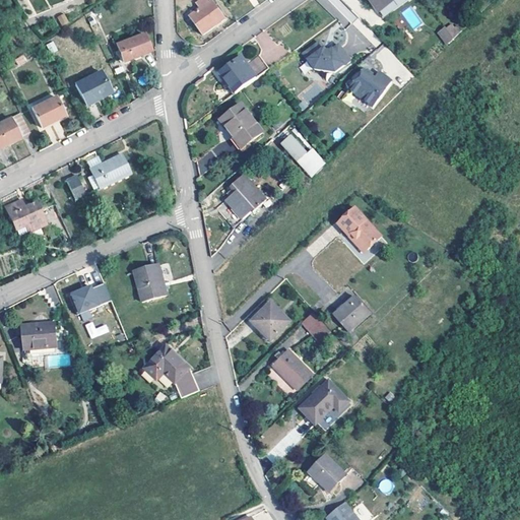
[(211,0),(209,1),(208,0),(199,0),(197,2),(200,8),(190,15),(202,34),(224,18),(211,0)]
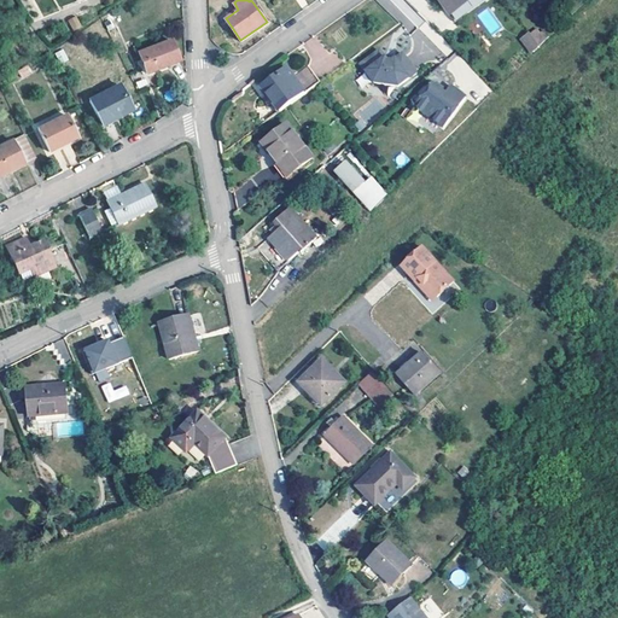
[(439,0),(449,12),(467,0),(439,0)]
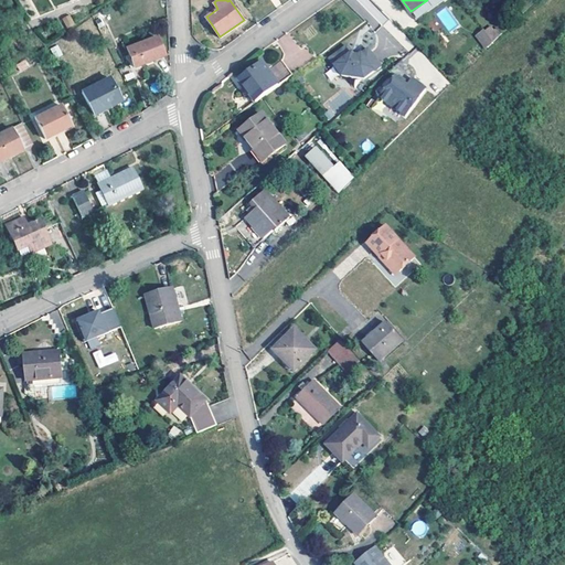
[(427,0),(411,11),(416,19),(441,0),(427,0)]
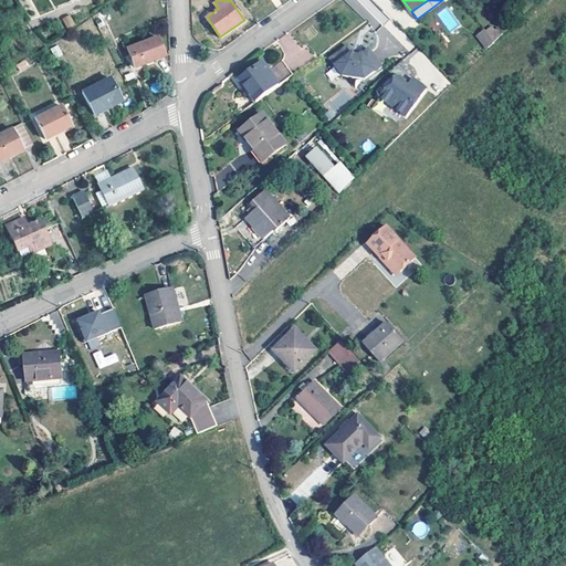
[(62,18),(66,29),(74,25),(70,14),(62,18)]
